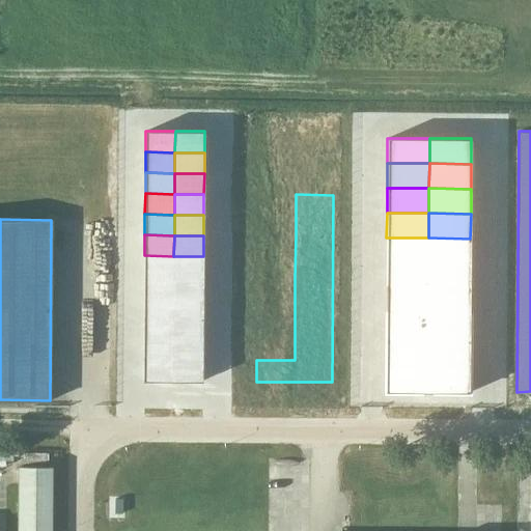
[(386,238),(386,262),(428,262),(428,238),(386,238)]
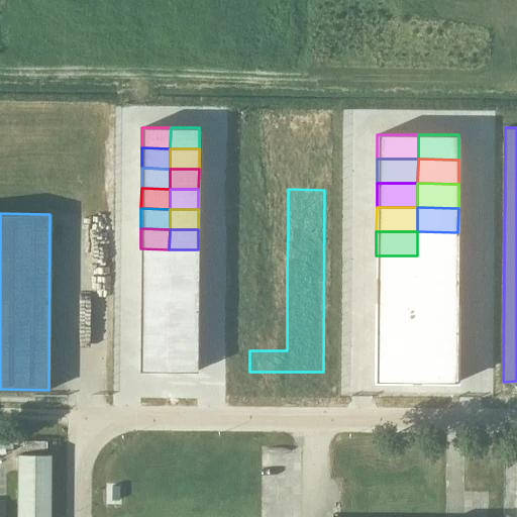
[(417,231),(417,255),(457,256),(457,232),(417,231)]
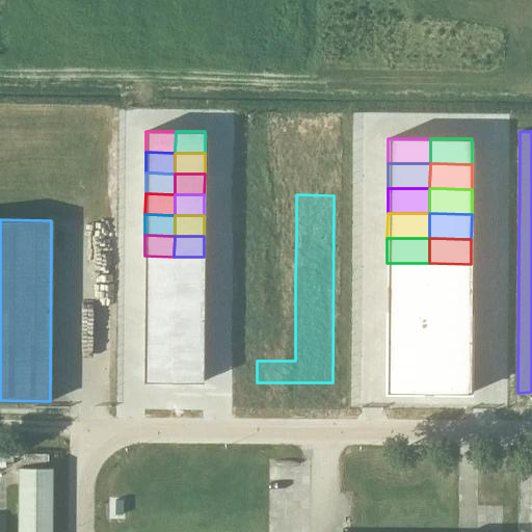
[(144,256),(144,276),(174,277),(174,257),(144,256)]
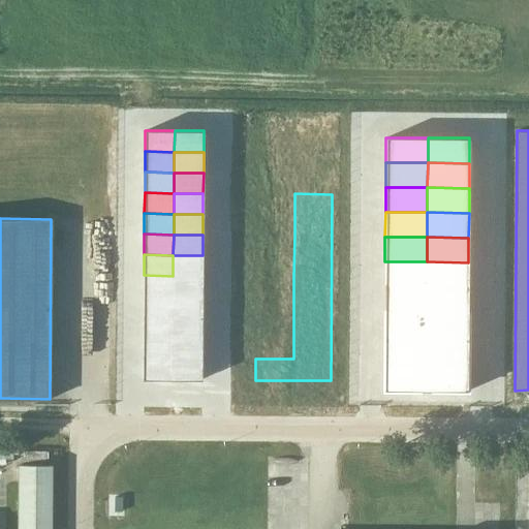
[(173,255),(173,276),(203,276),(203,255),(173,255)]
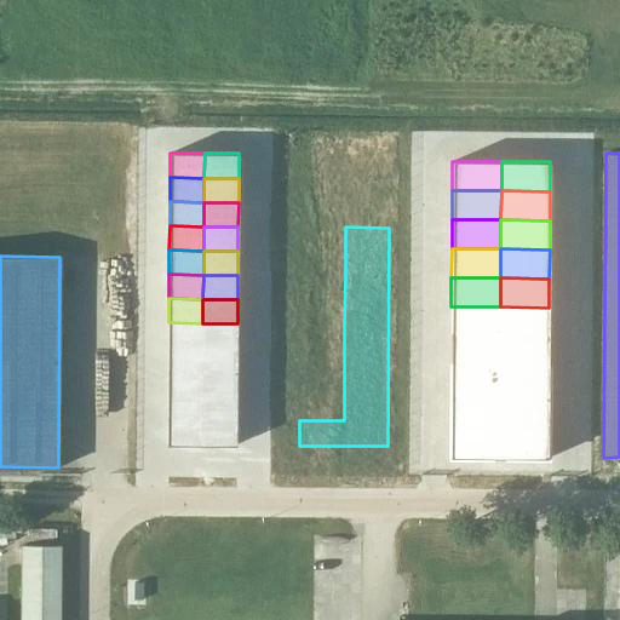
[(300,299),(300,323),(344,323),(345,299),(300,299)]
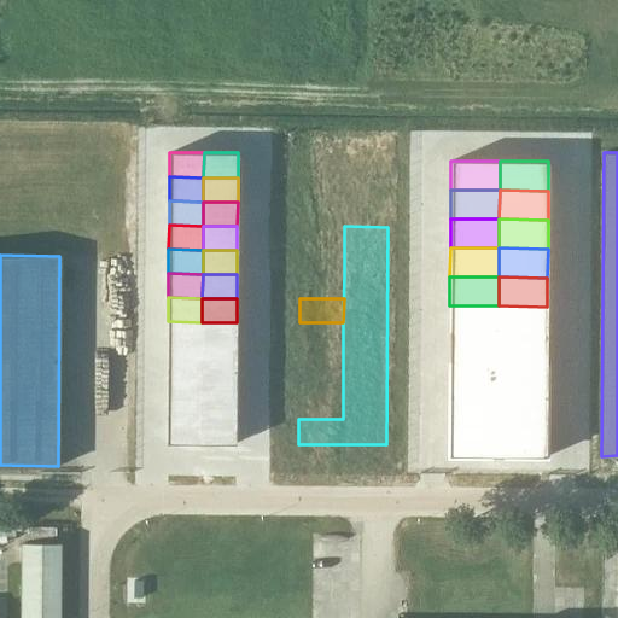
[(449,305),(449,334),(497,334),(499,305),(449,305)]
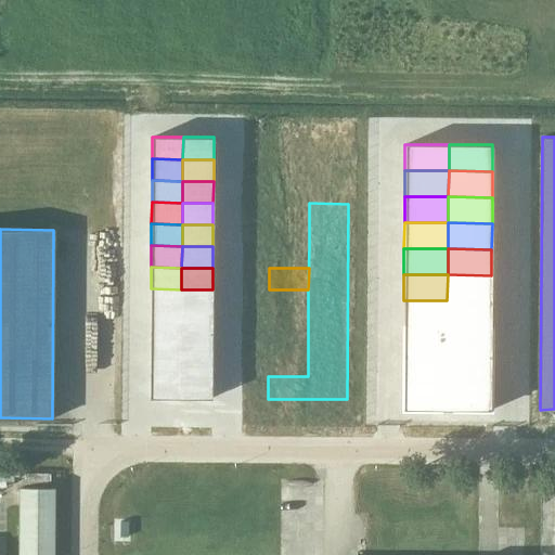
[(448,274),(447,300),(491,301),(491,275),(448,274)]
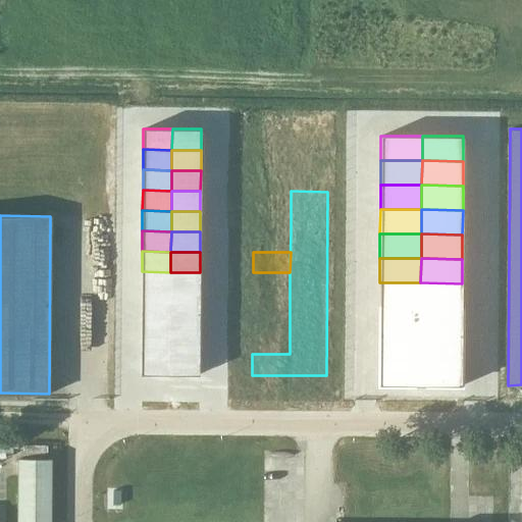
[(142,271),(142,292),(170,293),(170,272),(142,271)]
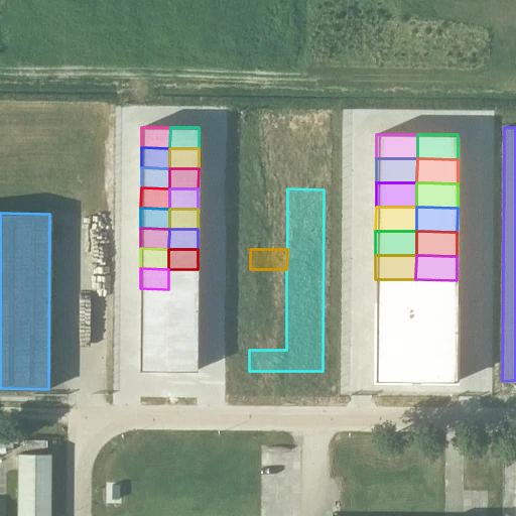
[(168,269),(168,289),(198,289),(198,269),(168,269)]
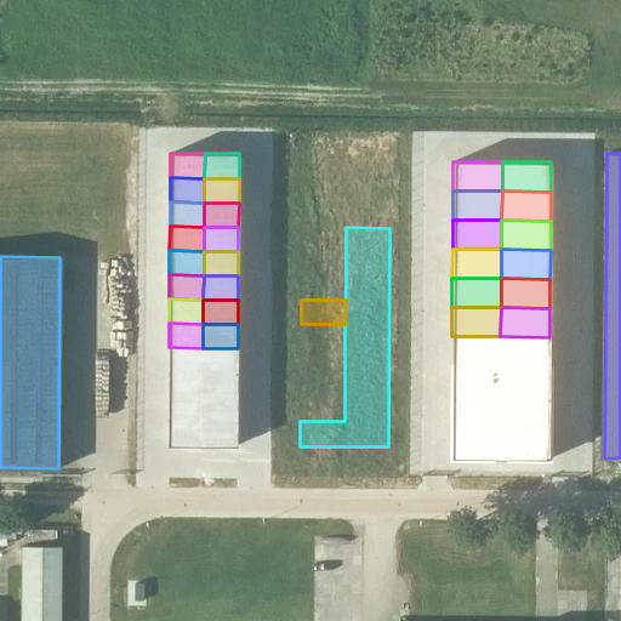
[(301,324),(301,348),(345,348),(345,324),(301,324)]
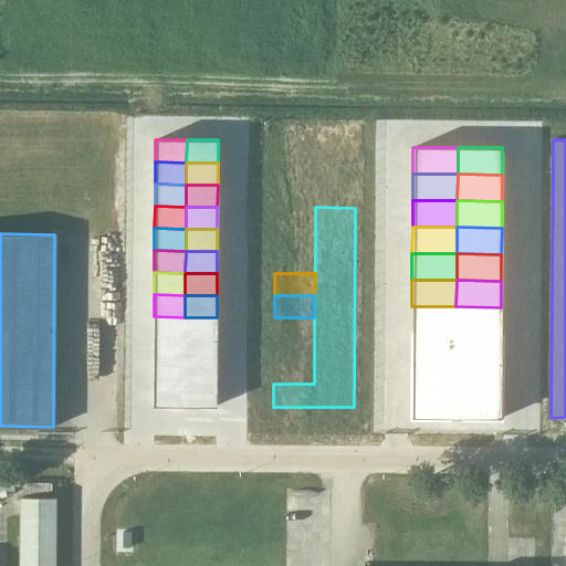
[(411,306),(410,362),(456,362),(456,306),(411,306)]
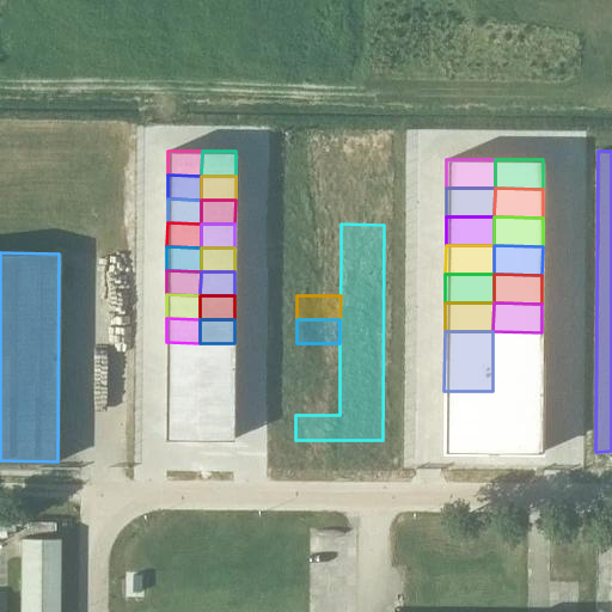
[(493,331),(493,391),(542,392),(542,332),(493,331)]
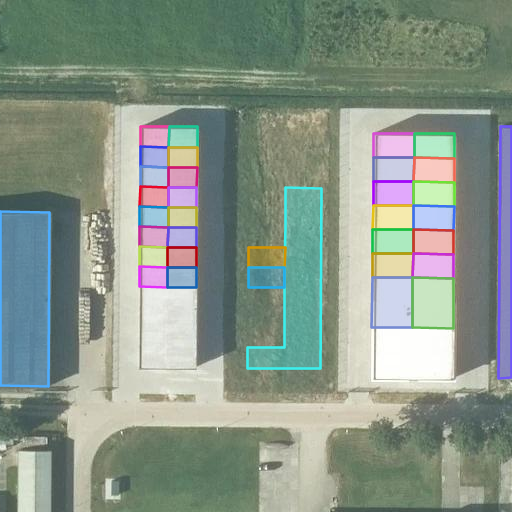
[(139,286),(138,306),(167,306),(167,287),(139,286)]
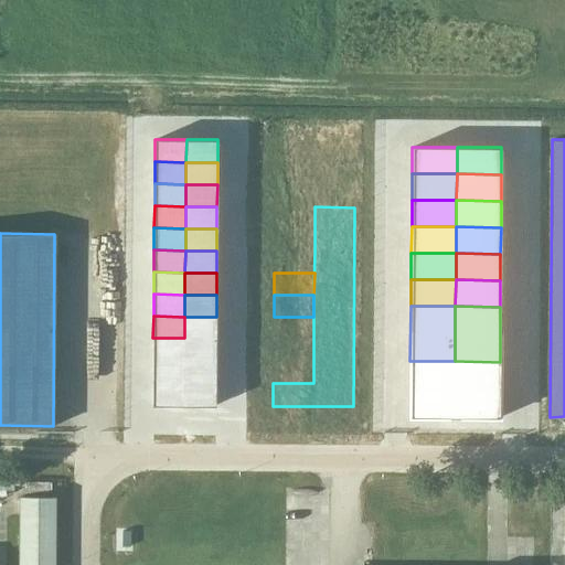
[(184,317),(184,338),(215,339),(216,317),(184,317)]
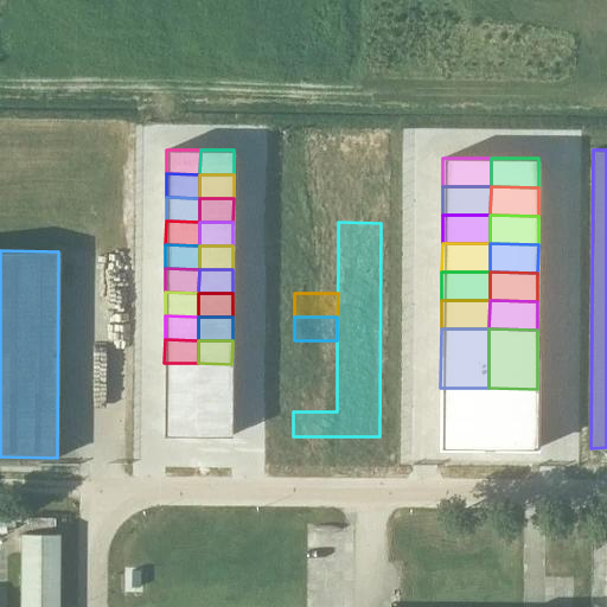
[(294,340),(294,364),(337,364),(337,340),(294,340)]
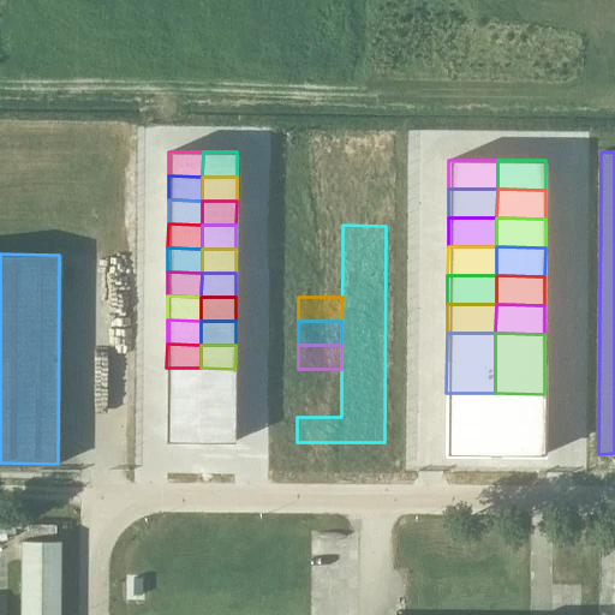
[(166,368),(166,441),(199,441),(201,368),(166,368)]
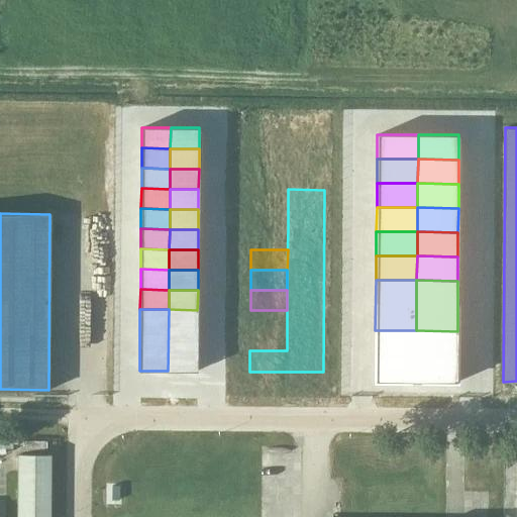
[(169,309),(168,371),(197,371),(197,310),(169,309)]
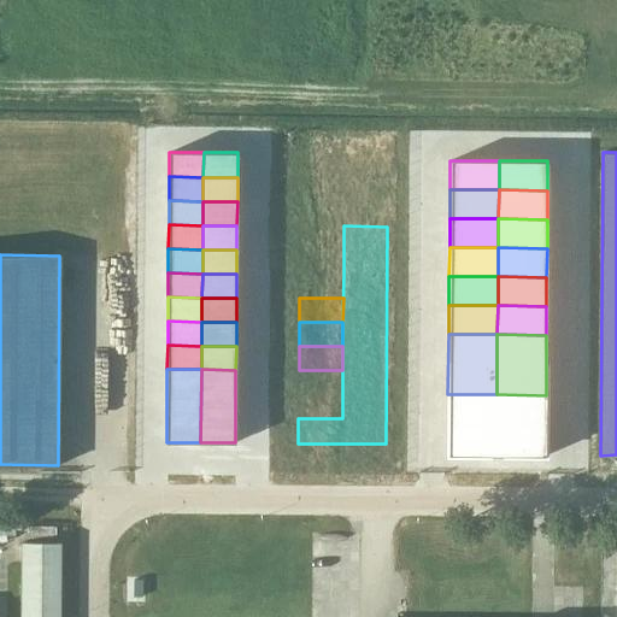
[(299,370),(298,394),(342,394),(342,370),(299,370)]
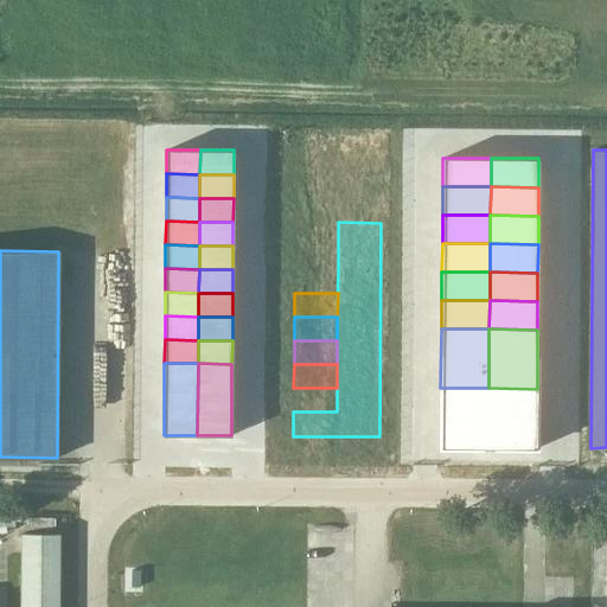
[(293,388),(293,411),(337,411),(337,388),(293,388)]
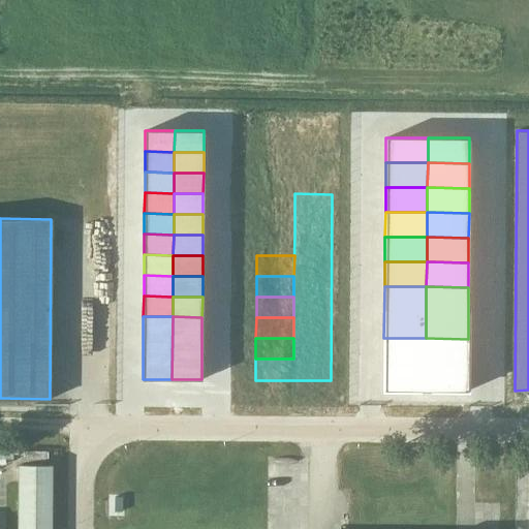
[(383,338),(383,391),(413,391),(413,392),(421,392),(421,391),(426,391),(426,338),(383,338)]
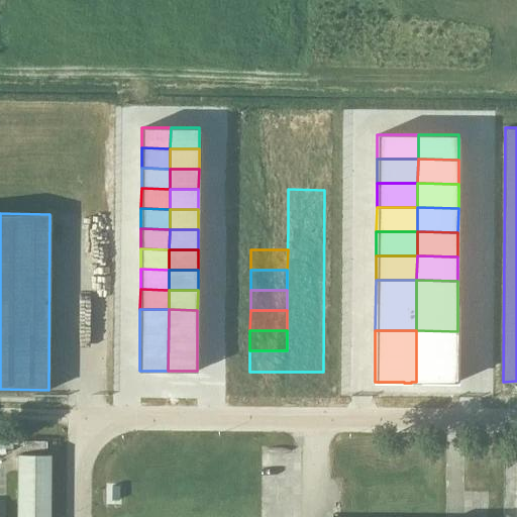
[(416,330),(416,382),(420,382),(420,383),(427,384),(427,382),(456,382),(457,331),(416,330)]
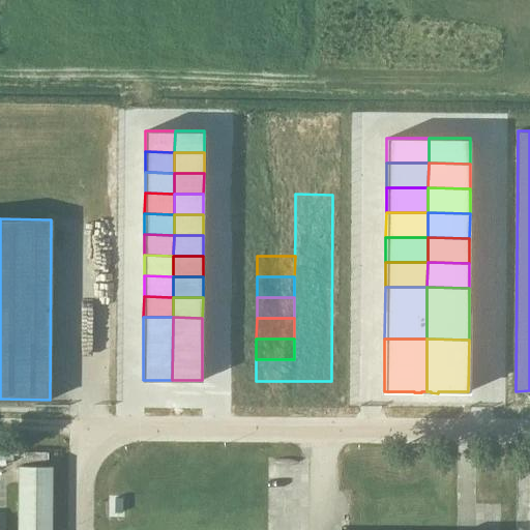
[(19,466),(18,529),(51,529),(52,467),(19,466)]
